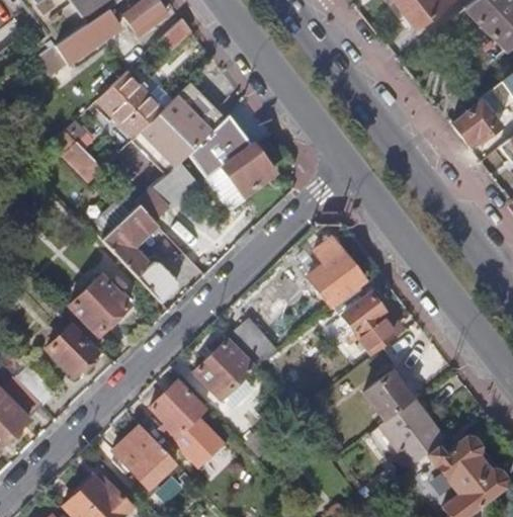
[(12,0),(50,52),(55,48),(107,11),(122,0),(12,0)]
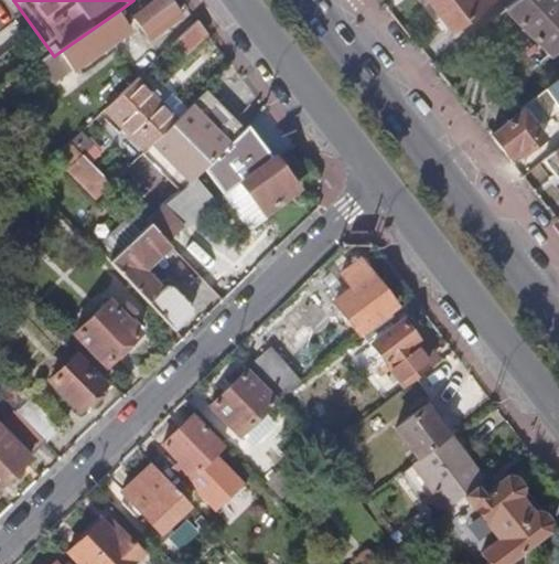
[(149,0),(132,11),(152,39),(181,19),(168,0),(149,0)]
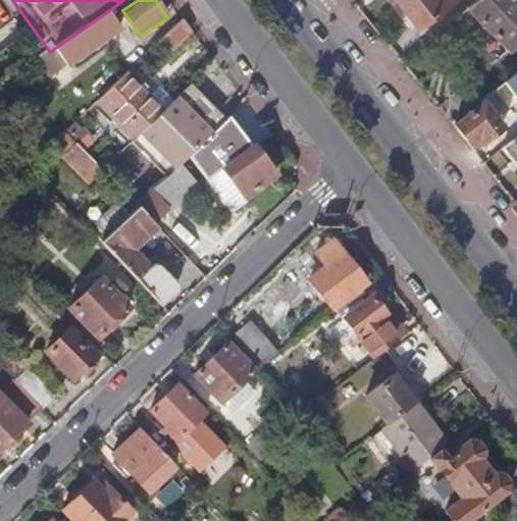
[(406,0),(424,22),(454,0),(406,0)]
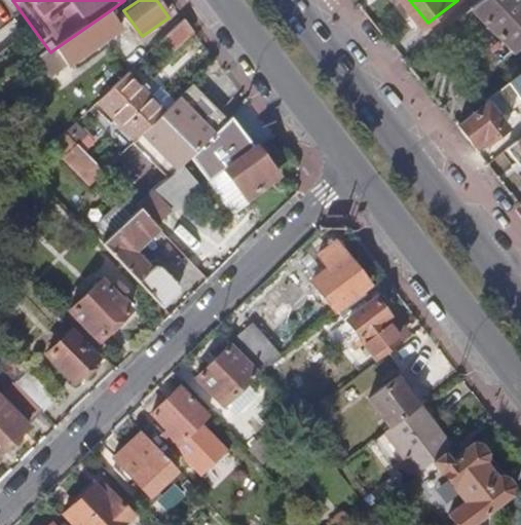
[(481,0),(475,5),(511,52),(520,44),(520,0),(481,0)]
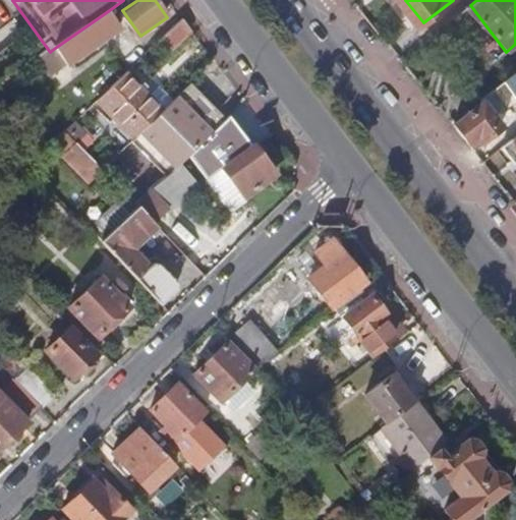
[(121,30),(108,11),(55,48),(68,66),(121,30)]
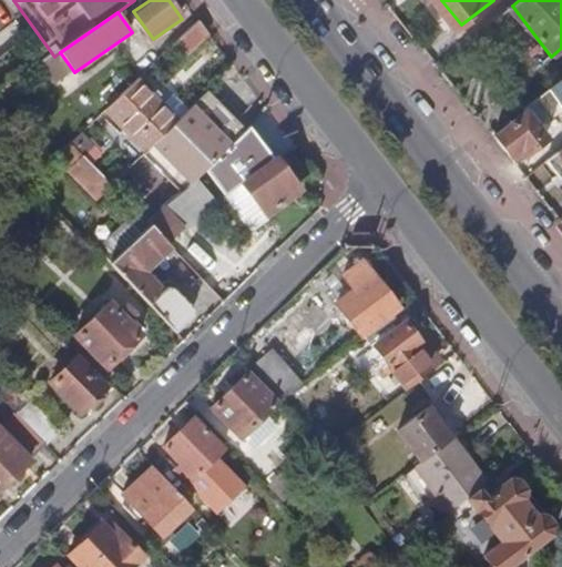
[(191,50),(211,32),(201,19),(180,39),(191,50)]
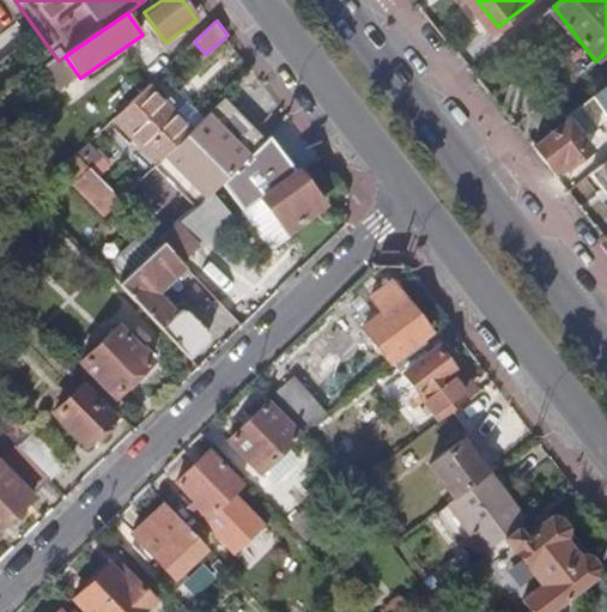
[(114,121),(157,165),(159,162),(190,129),(150,86),(114,121)]
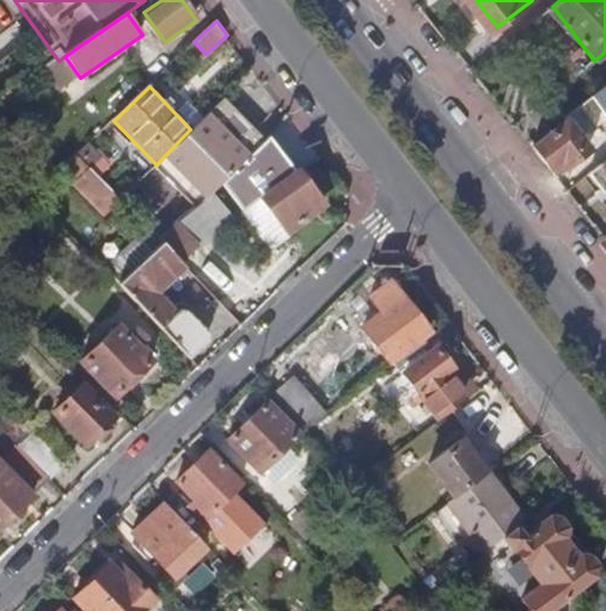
[(605,87),(589,102),(603,120),(605,117),(605,87)]
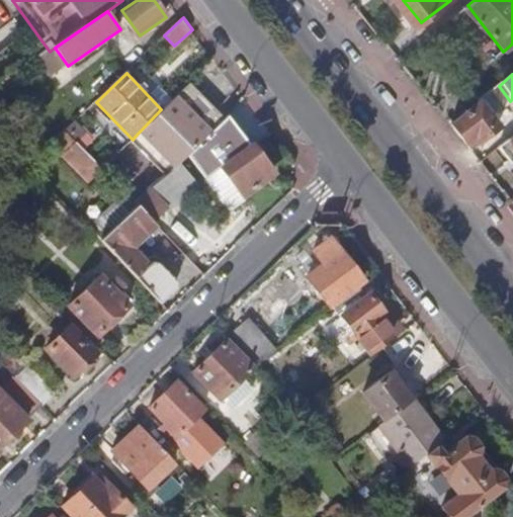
[(135,137),(168,171),(189,151),(225,116),(189,81),(161,109),(135,137)]
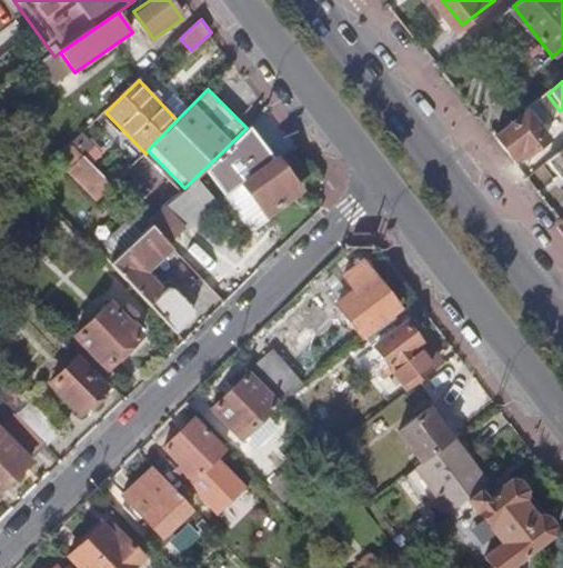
[(543,125),(560,111),(548,95),(529,110),(531,112),(500,135),(514,152),(525,143),(531,152),(552,137),(543,125)]
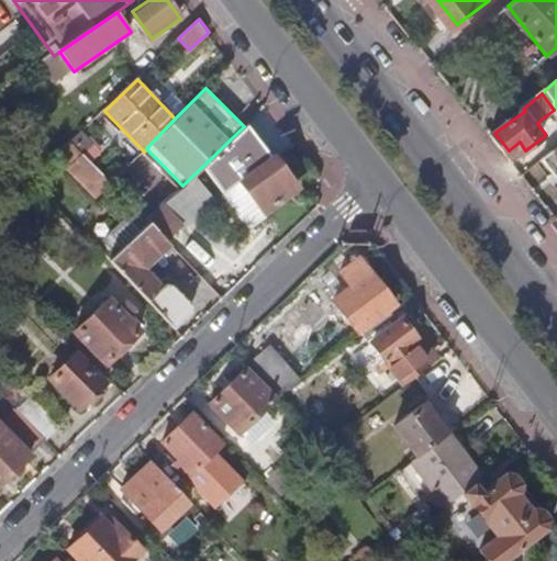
[(205,164),(209,168),(215,161),(248,126),(246,124),(244,126),(205,164)]
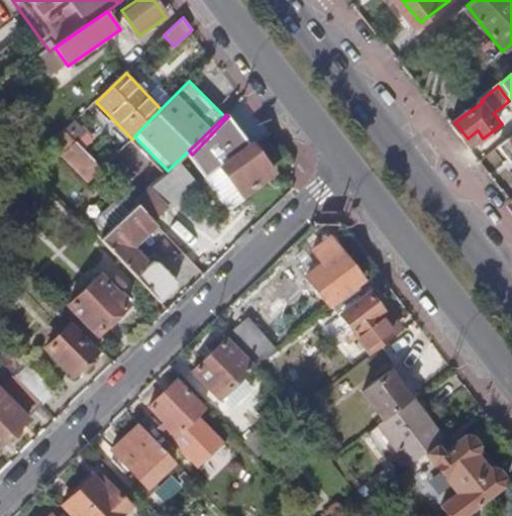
[(247,142),(228,116),(198,148),(192,155),(208,175),(247,142)]
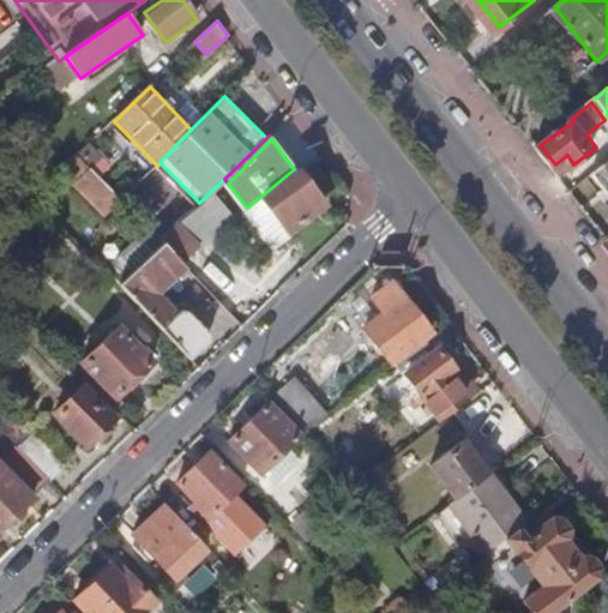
[(104,172),(116,160),(100,144),(71,173),(112,211),(128,194),(104,172)]
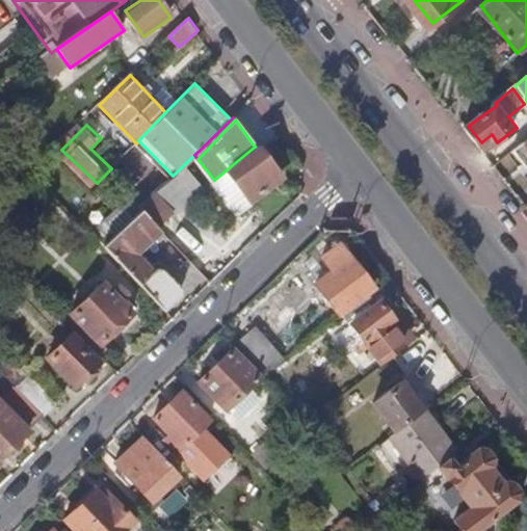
[(282,178),(258,148),(256,145),(255,147),(214,180),(238,212),(282,178)]
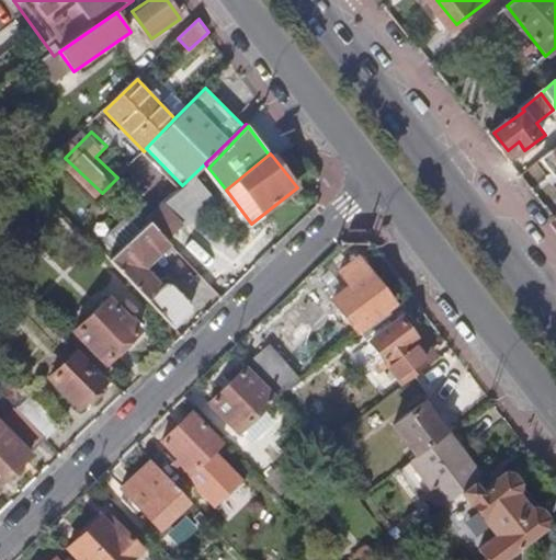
[(186,231),(167,212),(154,225),(173,244),(186,231)]
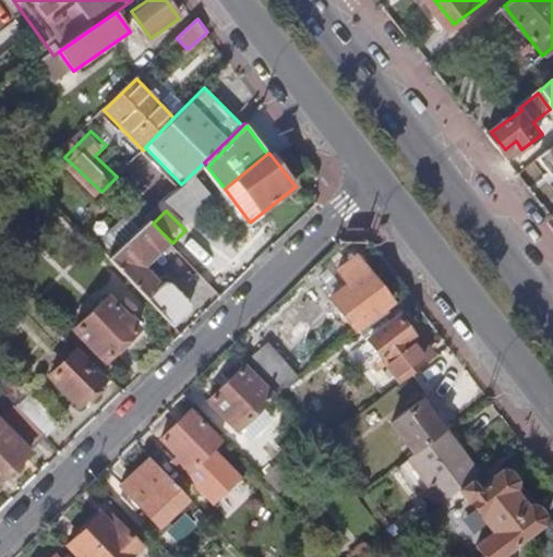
[(147,217),(108,255),(176,326),(195,306),(169,278),(164,285),(146,267),(172,243),(153,223),(147,217)]
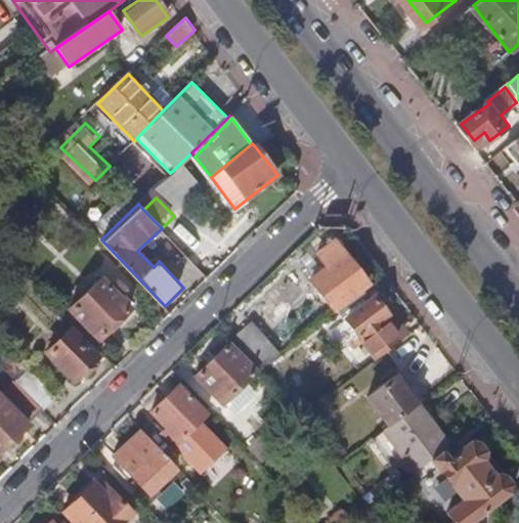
[(368,285),(338,244),(317,259),(327,271),(312,281),(334,310),(368,285)]
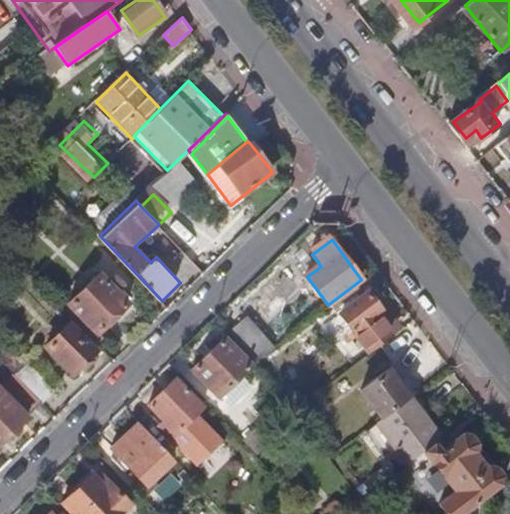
[(100,273),(67,304),(97,334),(129,302),(100,273)]
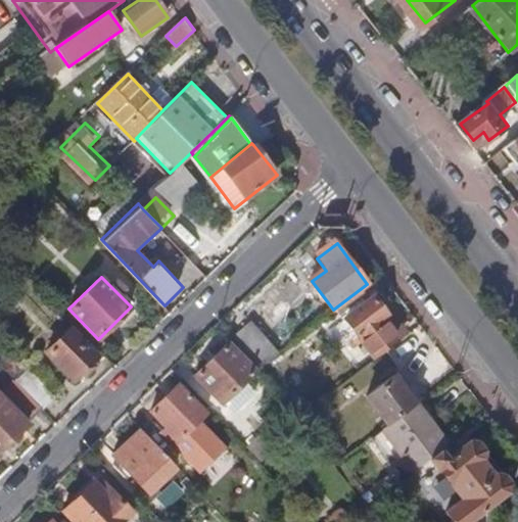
[(375,357),(402,337),(387,317),(388,316),(376,300),(348,321),(375,357)]
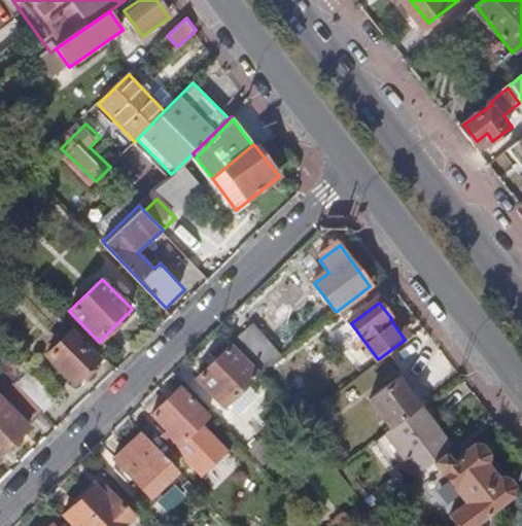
[(257,330),(239,344),(263,374),(281,360),(257,330)]
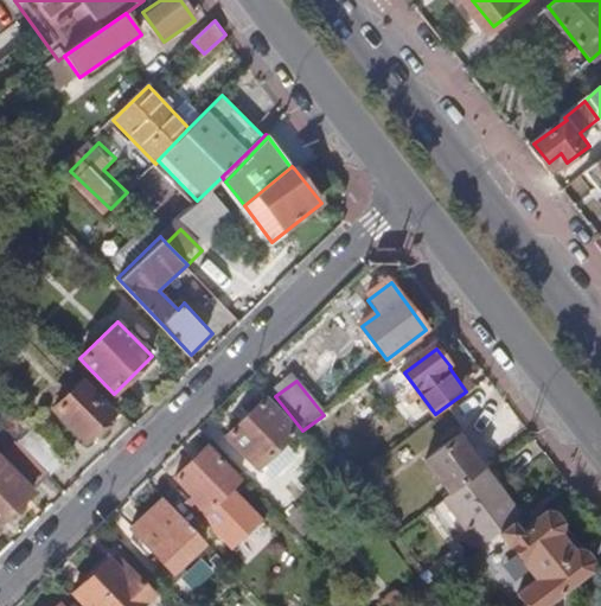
[(82,441),(109,415),(80,382),(52,408),(82,441)]
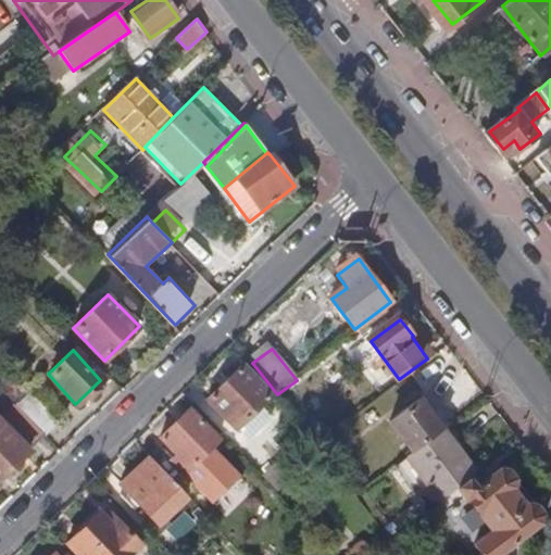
[(246,371),(214,402),(248,436),(279,404),(246,371)]
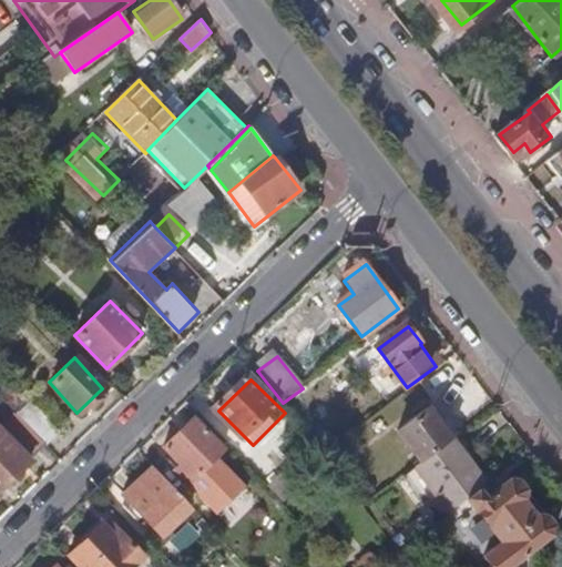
[(30,401),(16,414),(24,424),(46,445),(59,431),(30,401)]
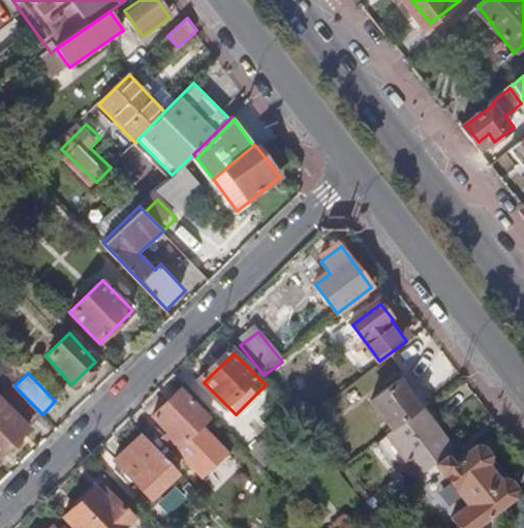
[(373,404),(395,433),(424,410),(401,382),(373,404)]
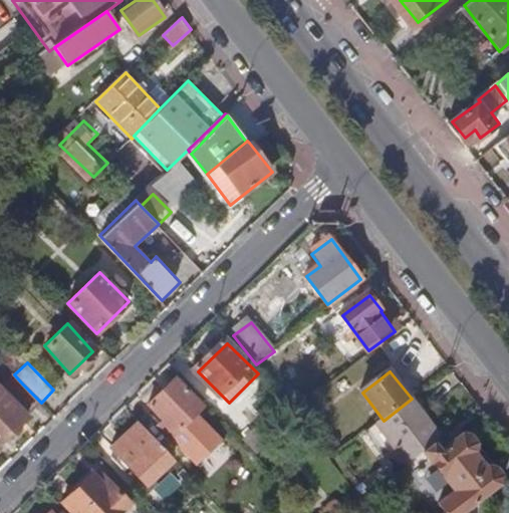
[(0,447),(44,405),(41,403),(22,383),(8,397),(0,388),(0,447)]
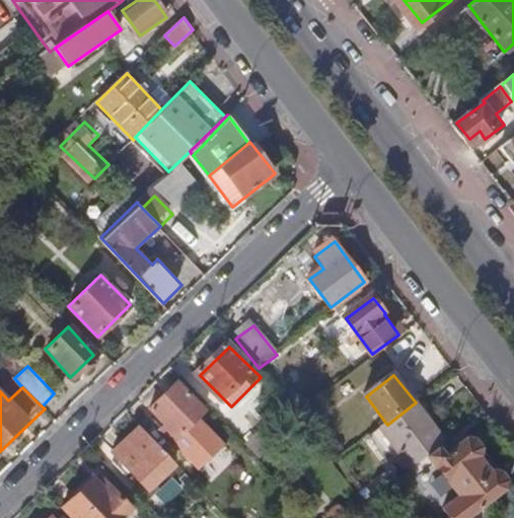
[(172,448),(208,414),(184,388),(153,416),(169,432),(163,438),(172,448)]
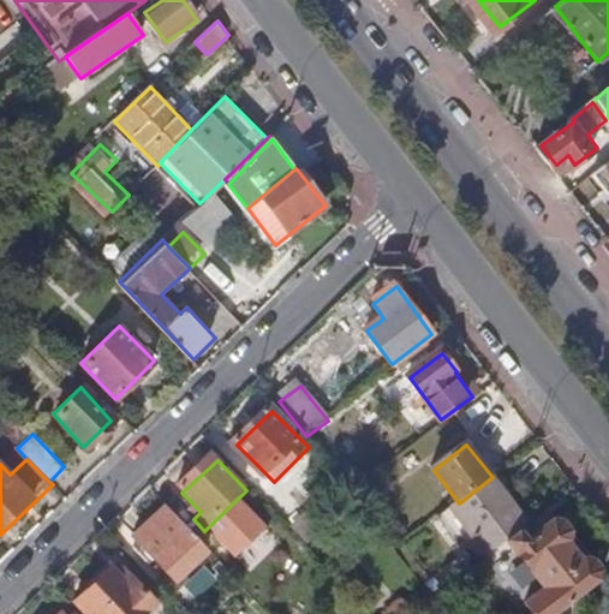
[(452,508),(488,555),(507,541),(521,530),(529,524),(493,477),(459,504),(452,508)]
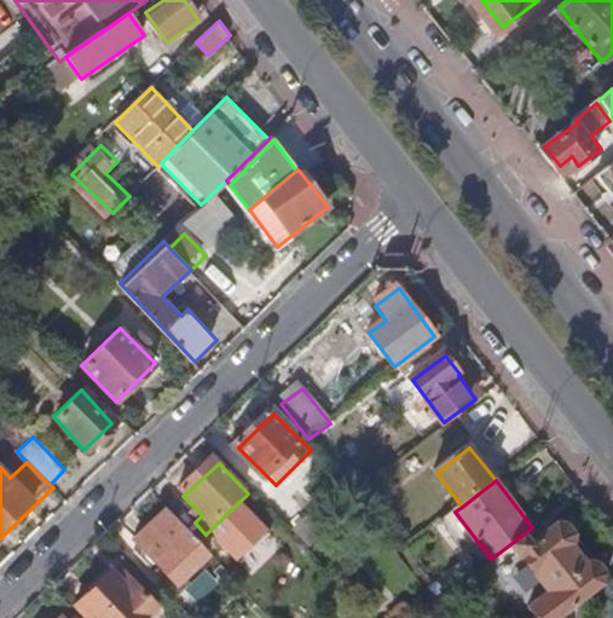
[(178,588),(210,556),(168,512),(136,543),(178,588)]
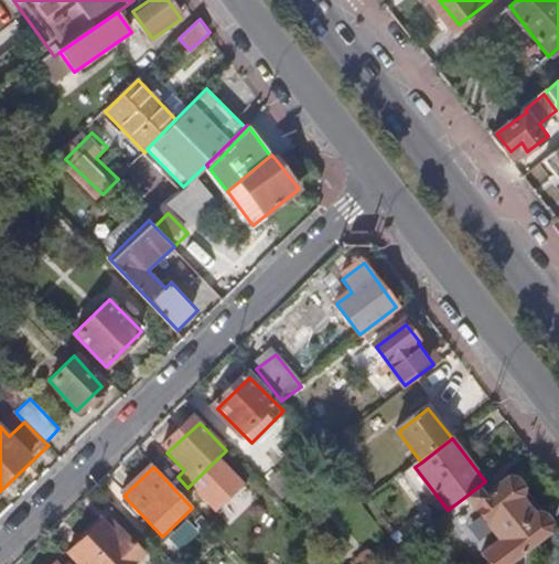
[(486,497),(479,487),(465,497),(501,543),(484,555),(490,563),(514,563),(558,530),(558,514),(552,508),(547,507),(540,510),(525,491),(530,486),(528,478),(525,475),(517,472),(486,497)]
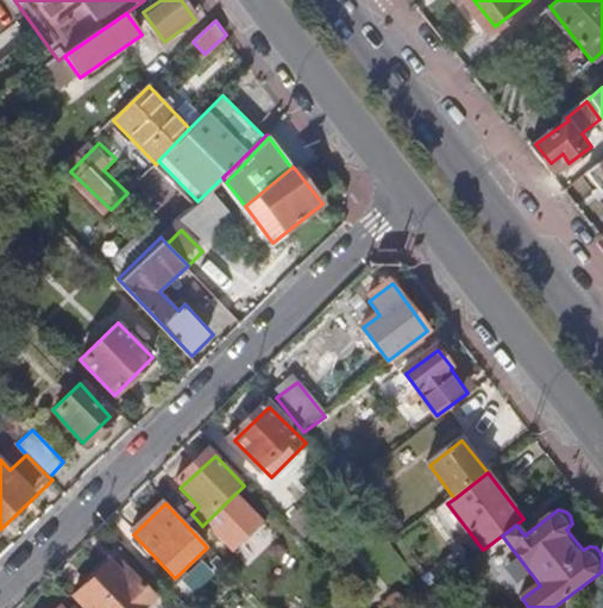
[(88,607),(150,607),(157,602),(117,561),(79,597),(88,607)]
